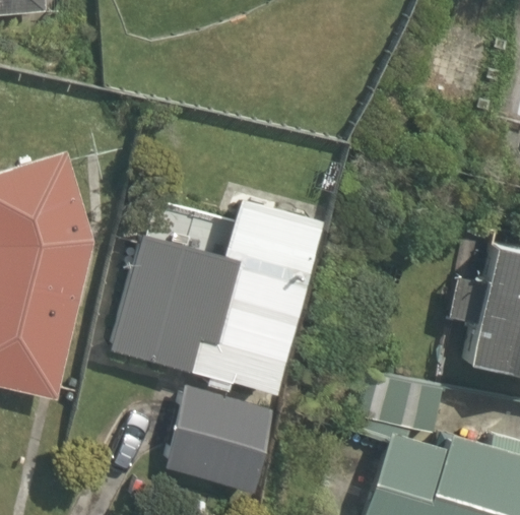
[(0,0),(0,19),(47,16),(46,0),(0,0)]
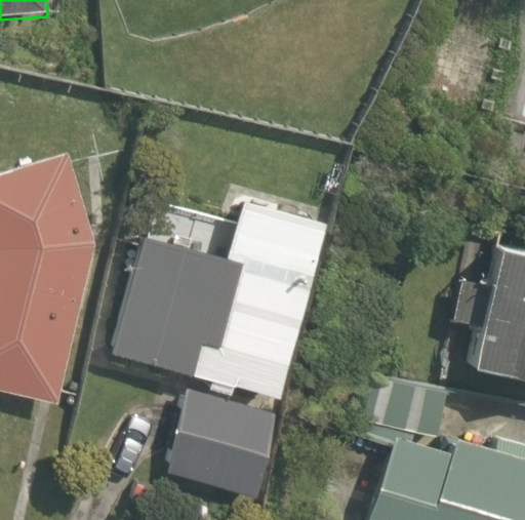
[(0,171),(0,392),(58,407),(96,244),(68,151),(0,171)]
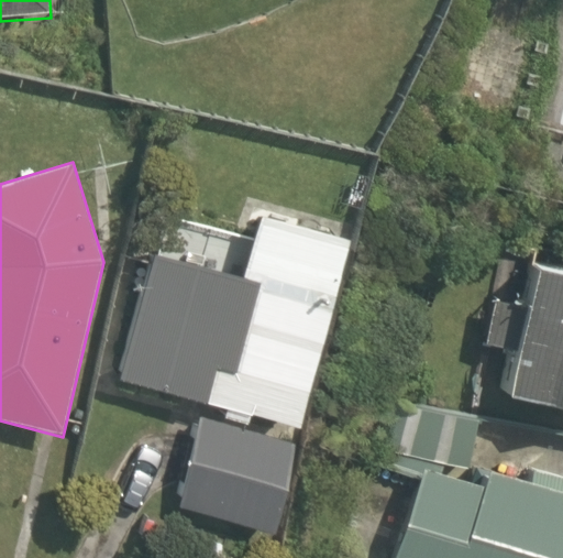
[(251,415),(300,427),(351,238),(263,215),(255,242),(174,220),(163,255),(156,254),(120,381),(228,409),(224,419),(249,425),(251,415)]
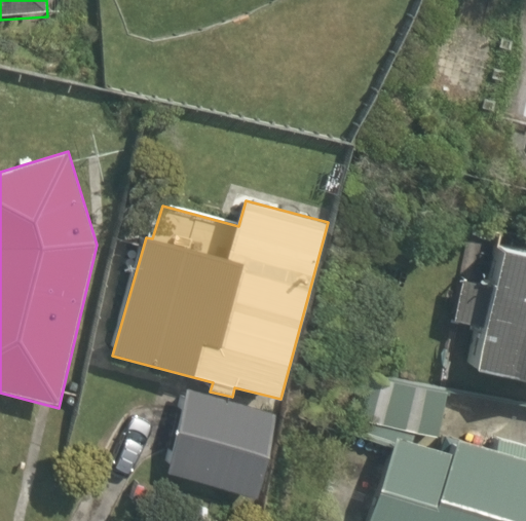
[(482,281),(459,277),(451,329),(474,332),(465,382),(525,392),(525,240),(489,235),(482,281)]
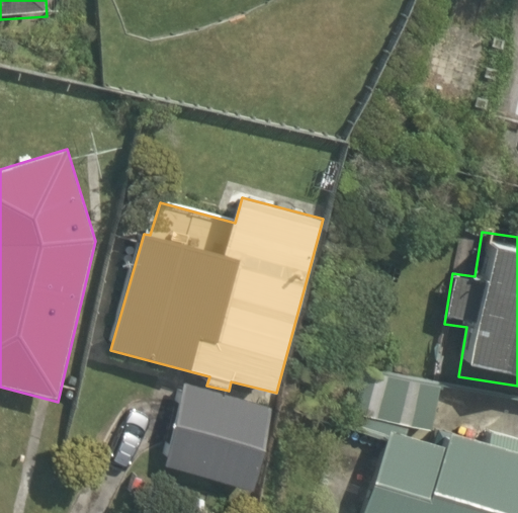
[(274,408),(185,386),(164,469),(253,491),(274,408)]
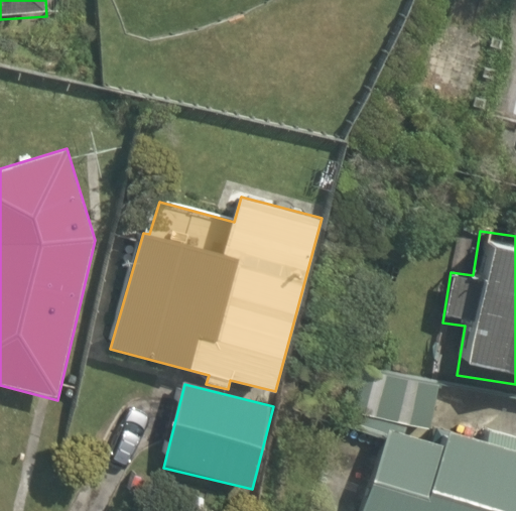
[(432,440),(381,423),(354,510),(515,510),(515,446),(438,422),(432,440)]
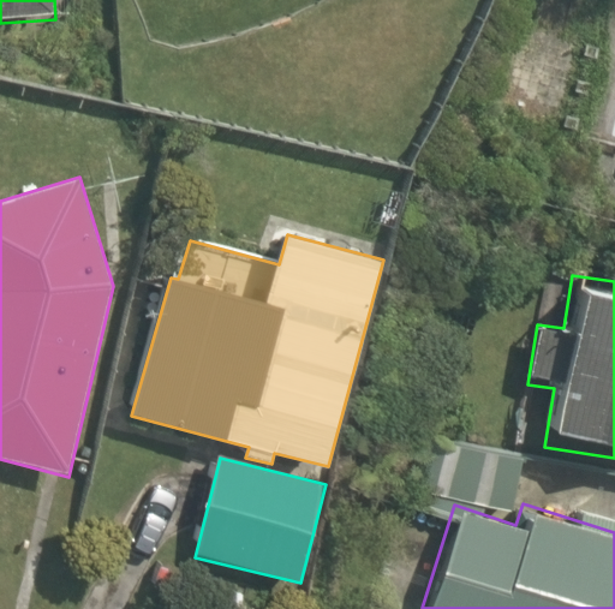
All buildings are outlined.
